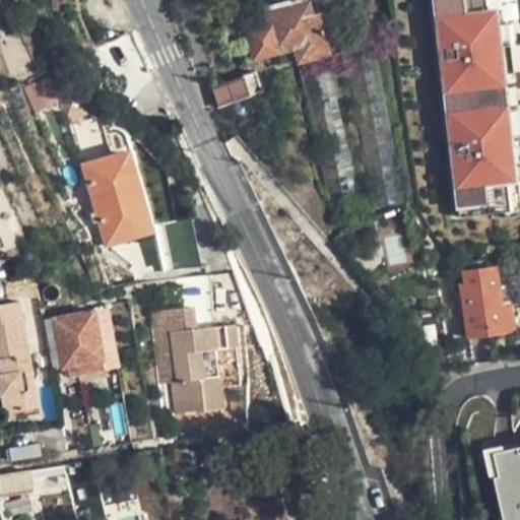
[(299,65),(328,56),(331,55),(322,12),(315,14),(312,0),(271,11),(275,26),(248,35),(255,59),(297,51),(299,65)]
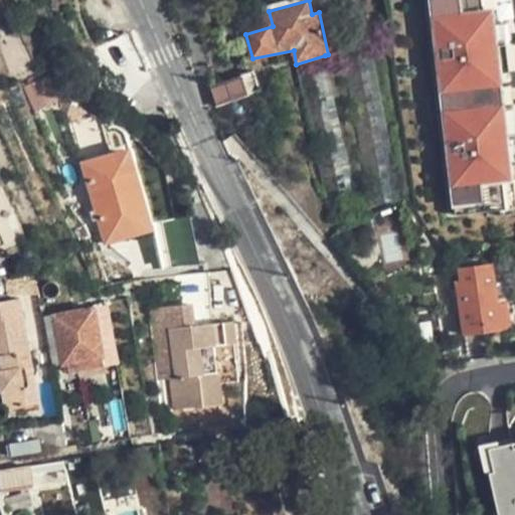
[(483,8),(481,0),(431,0),(435,32),(440,32),(442,54),(437,54),(447,141),(452,140),(454,163),(449,163),(454,211),(486,208),(504,206),(501,177),(509,176),(508,162),(499,83),(498,70),(493,21),(491,8),(483,8)]
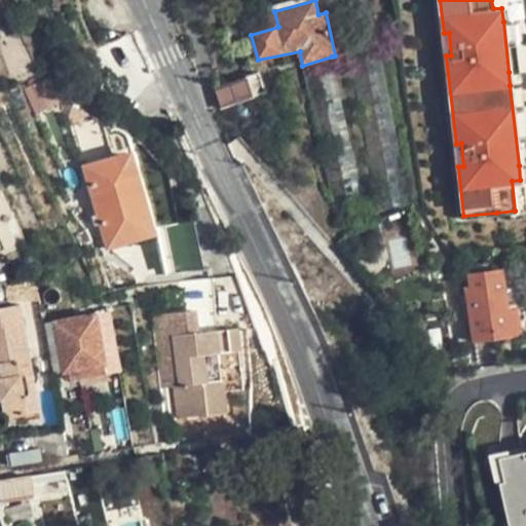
[(491,0),(493,8),(501,8),(505,7),(504,0),(491,0)]
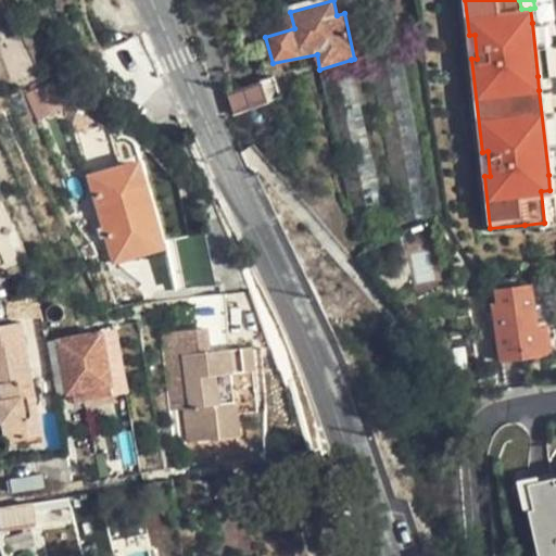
[(543,22),(532,23),(538,76),(550,74),(543,22)]
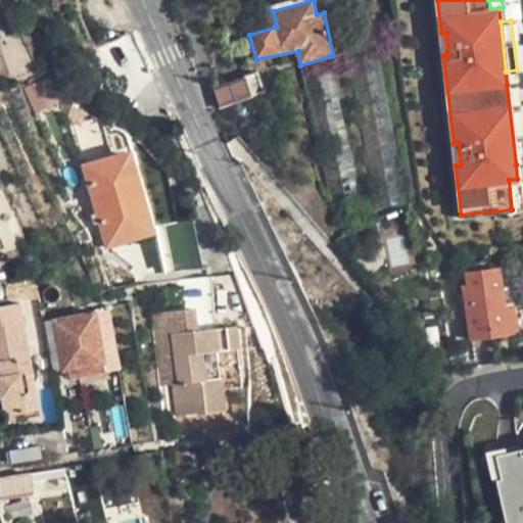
[(377,44),(347,50),(377,207),(407,201),(377,44)]
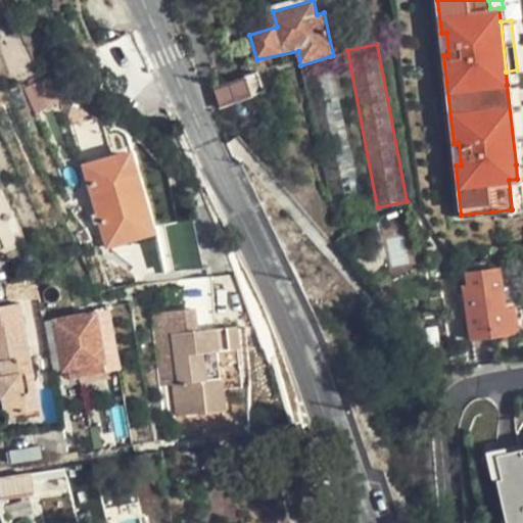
[(366,216),(330,56),(300,65),(338,222),(366,216)]
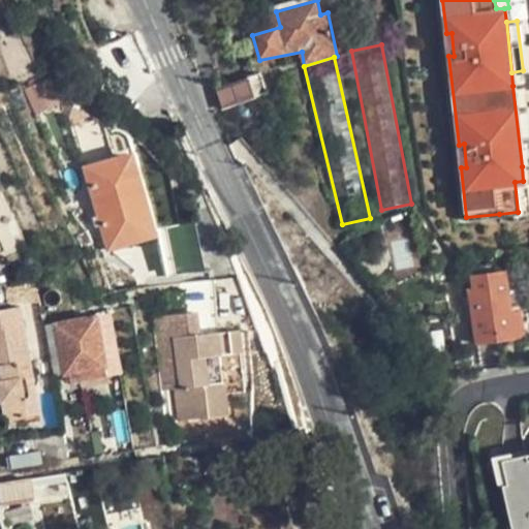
[(64,100),(53,76),(29,87),(39,112),(64,100)]
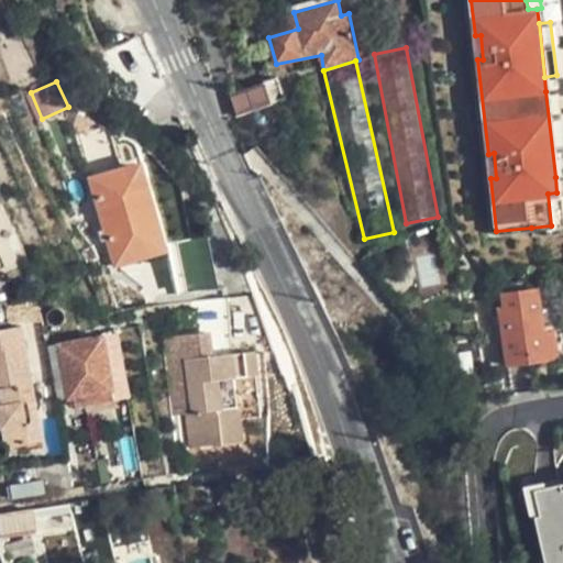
[(231,94),(238,116),(272,103),(265,84),(257,86),(231,94)]
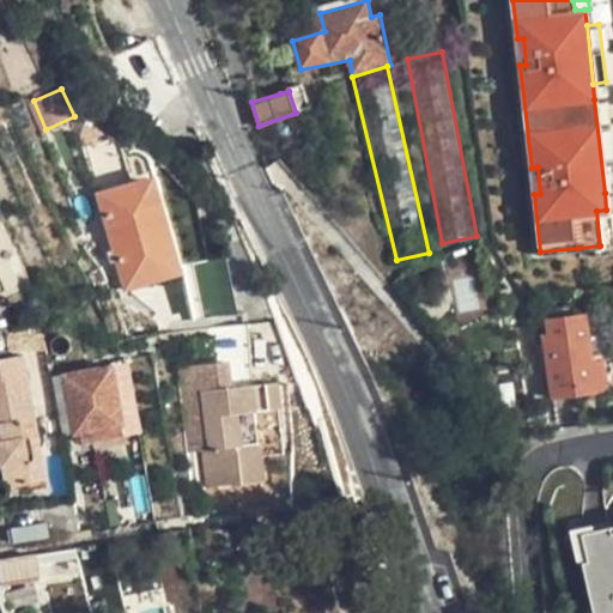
[(612,150),(607,97),(594,99),(605,193),(612,192),(612,150)]
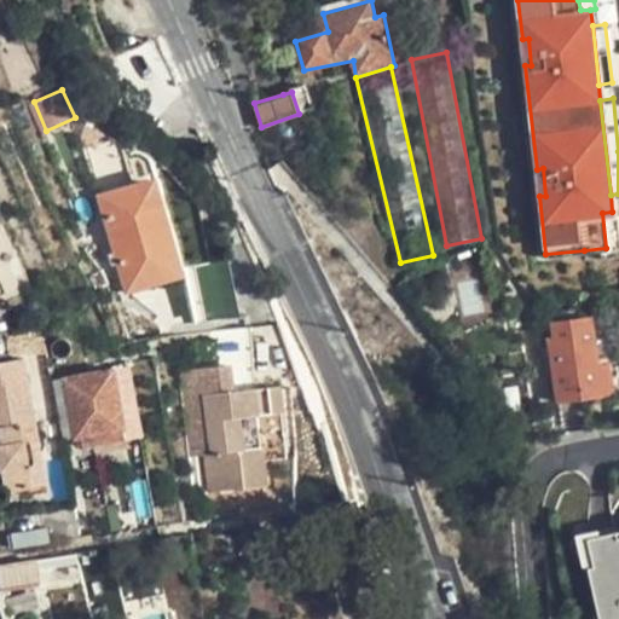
[(184,276),(154,179),(100,195),(129,291),(184,276)]
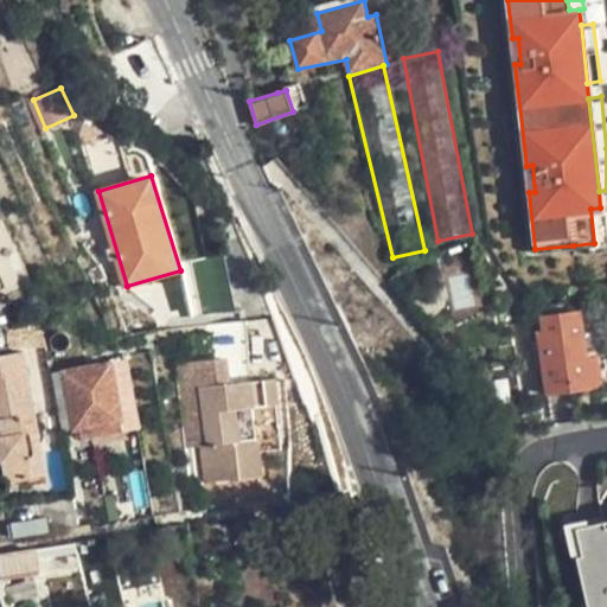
[(606,248),(606,235),(604,208),(600,208),(590,209),(594,243),(573,246),(573,253),(606,248)]
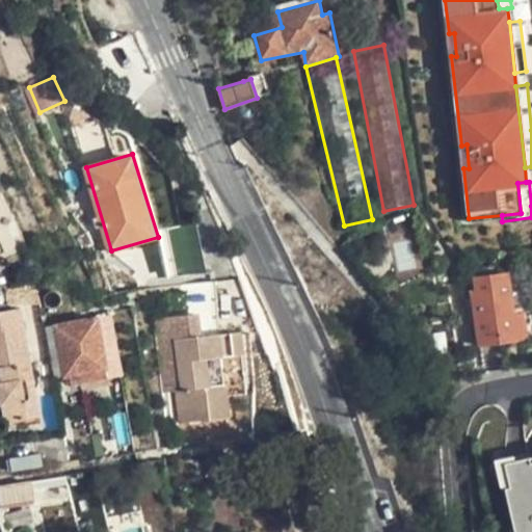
[(514,313),(509,273),(476,277),(477,292),(473,292),(479,343),(528,338),(525,311),(514,313)]
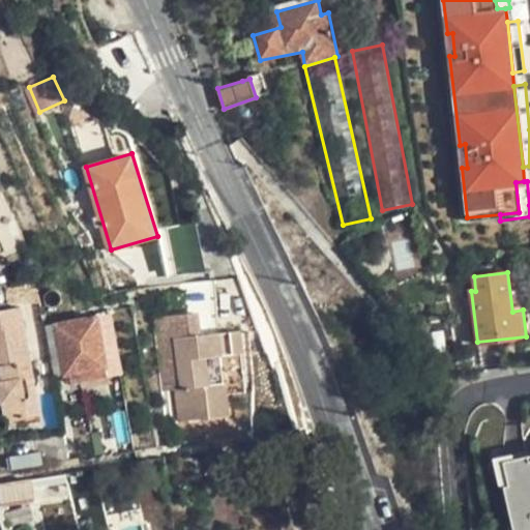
[(20,378),(32,375),(20,308),(0,311),(0,391),(5,422),(27,417),(20,378)]
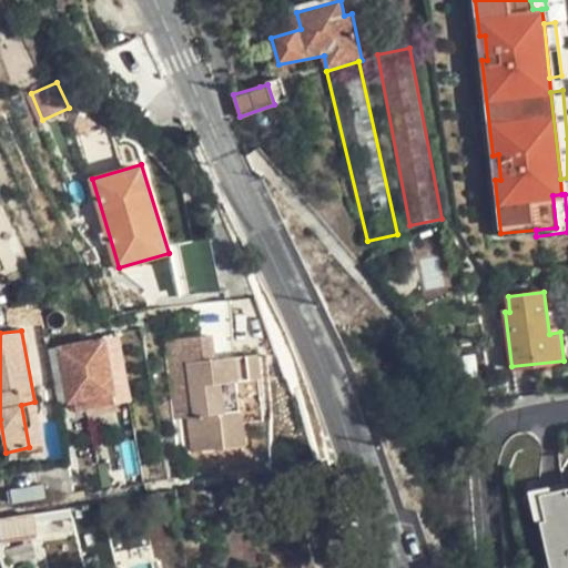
[(122,403),(134,401),(120,333),(109,335),(122,403)]
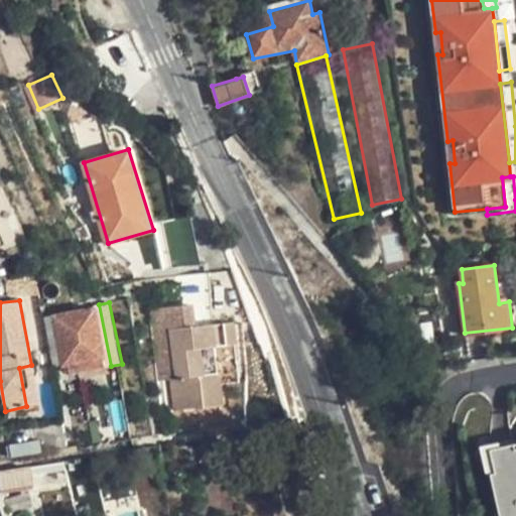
[(222,404),(219,384),(212,324),(196,326),(194,303),(150,309),(152,330),(163,329),(168,380),(172,410),(222,404)]
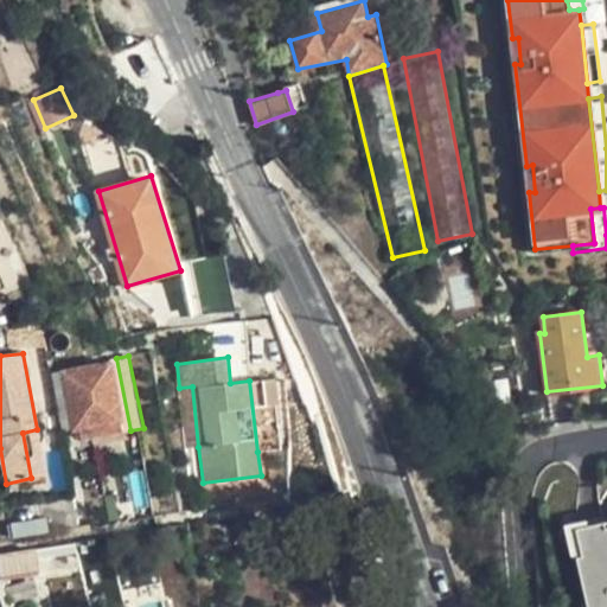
[(122,421),(112,363),(63,370),(74,429),(122,421)]
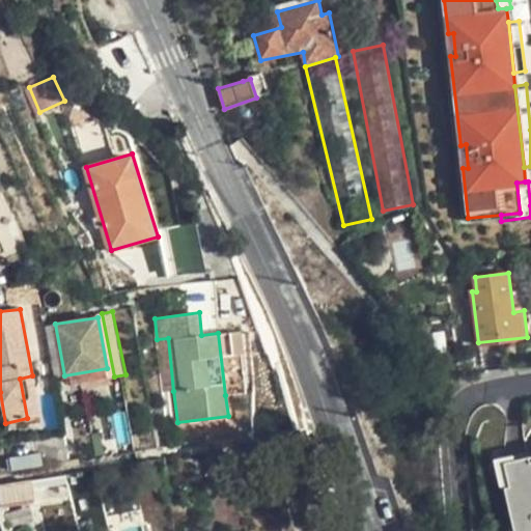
[(238,332),(218,333),(225,395),(246,392),(238,332)]
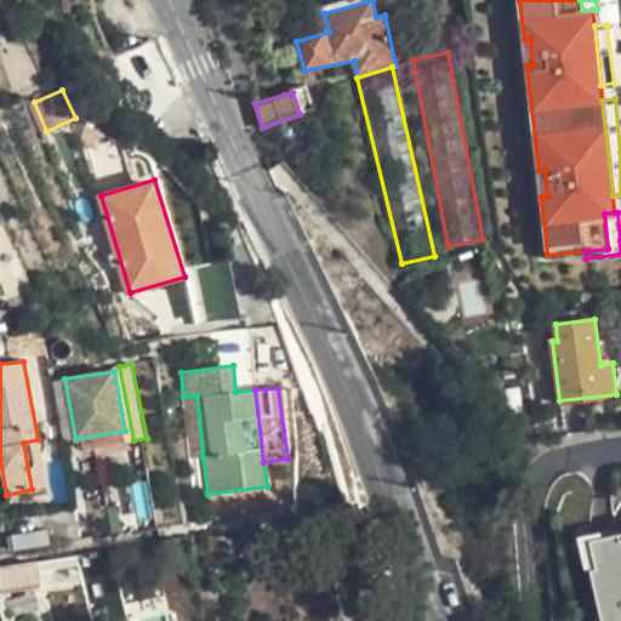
[(171,461),(203,457),(197,396),(183,397),(161,399),(171,461)]
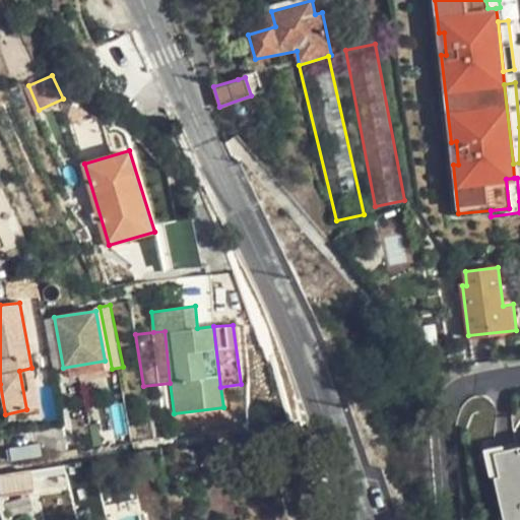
[(38,408),(31,368),(19,371),(26,409),(38,408)]
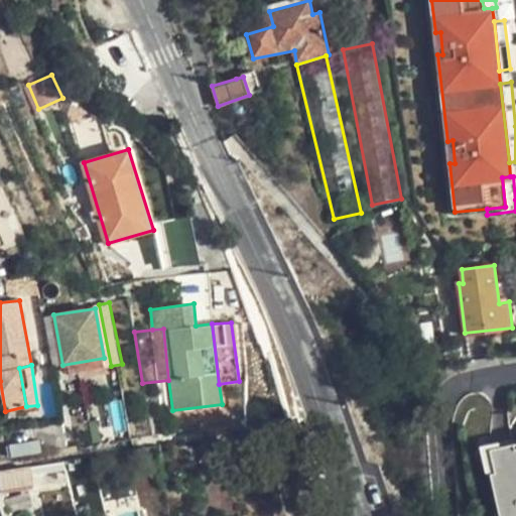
[(515,515),(515,444),(491,452),(497,472),(488,474),(498,515),(515,515)]
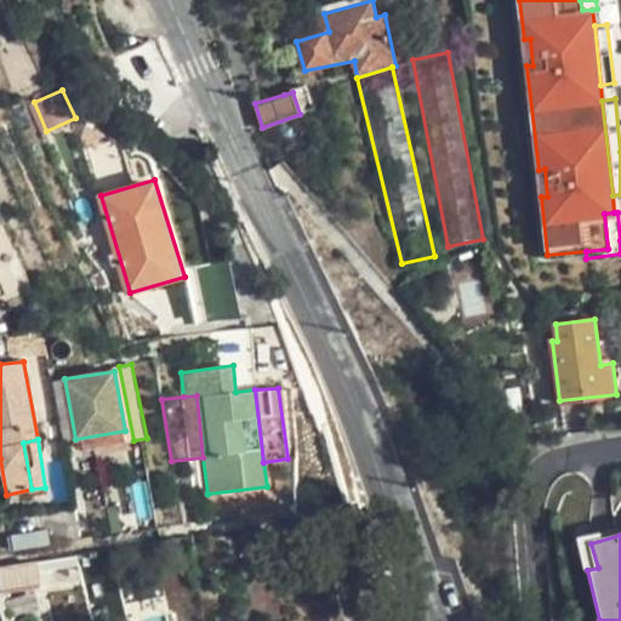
[(41,588),(38,562),(0,567),(0,585),(1,592),(41,588)]
